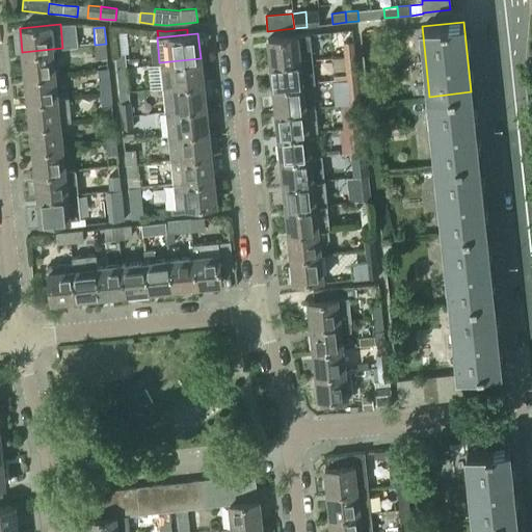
[(297,35),(268,38),(270,63),(299,60),(313,58),(310,34),(308,34),(297,35)]
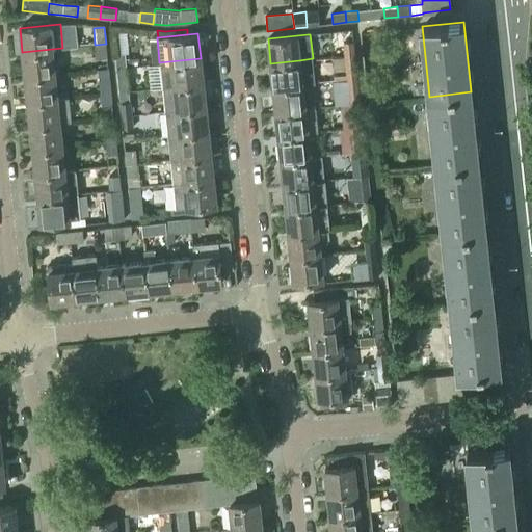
[(354,42),(343,43),(344,55),(355,54),(354,42)]
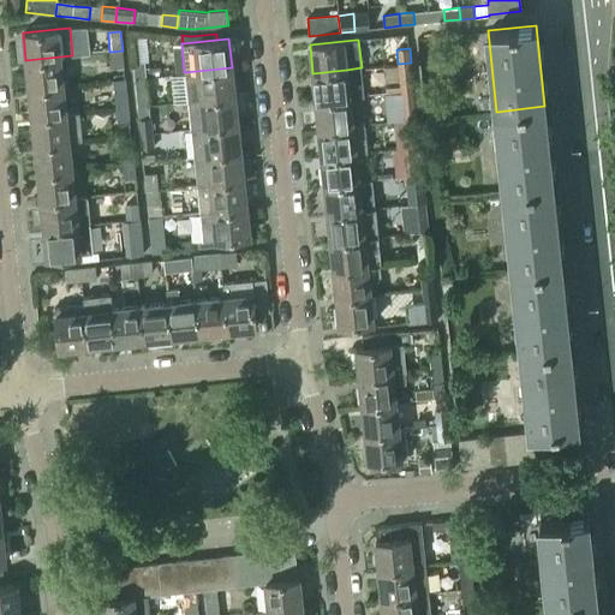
[(123,51),(109,52),(112,69),(124,67),(123,51)]
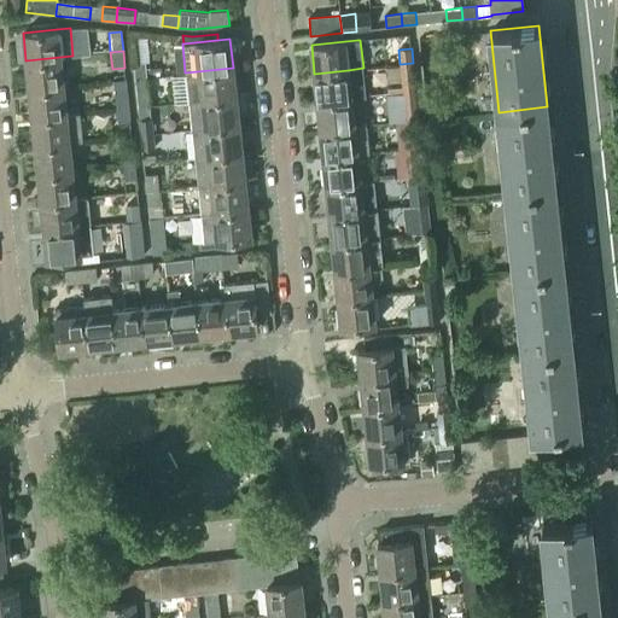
[(60,57),(25,60),(29,89),(63,86),(60,57)]
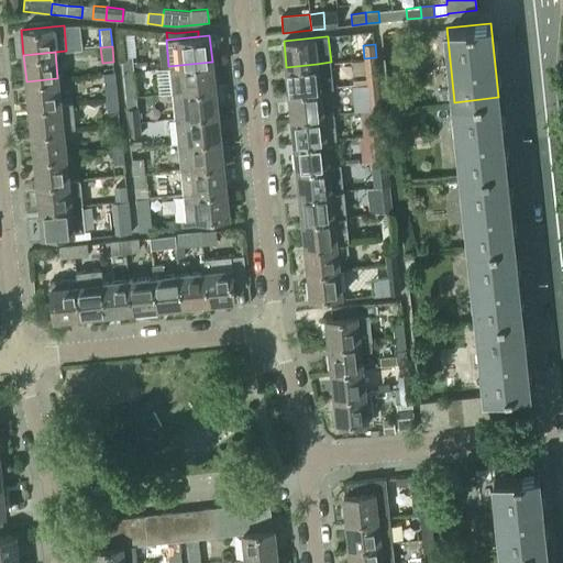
[(365,61),(352,62),(353,76),(366,74),(367,84),(378,83),(376,57),(364,58),(365,61)]
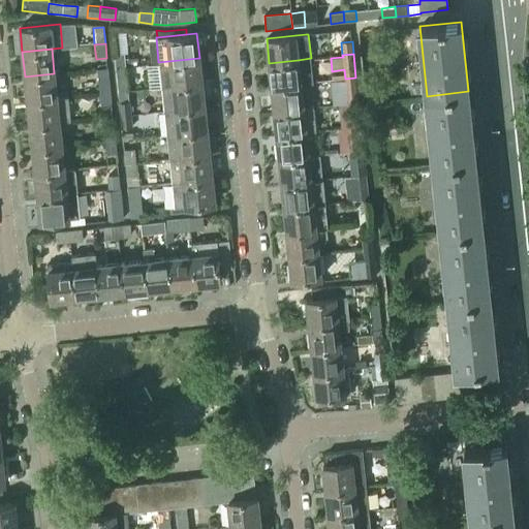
[(115,66),(126,65),(125,55),(114,56),(115,66)]
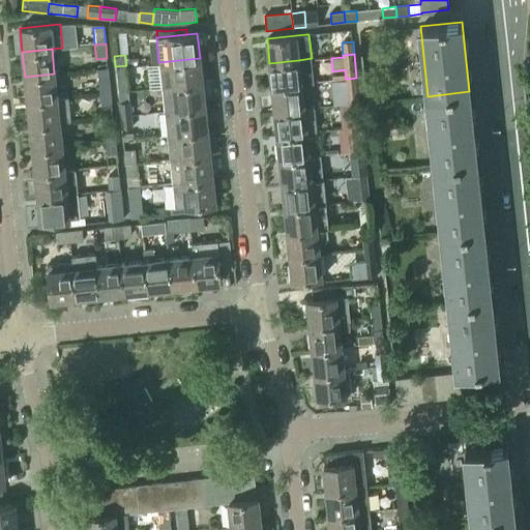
[(162,86),(202,82),(200,58),(158,62),(162,86)]
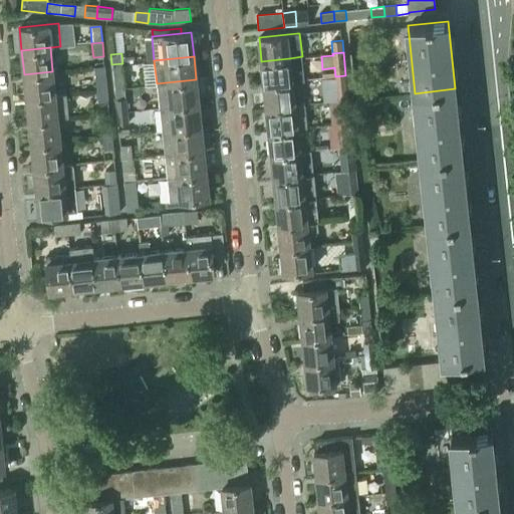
[(289,58),(261,61),(264,84),(291,81),(304,80),(302,56),(289,58)]
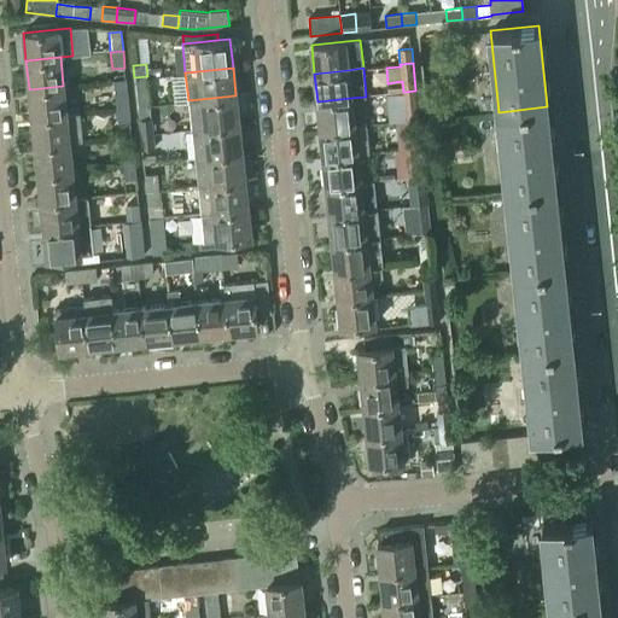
[(136,106),(150,105),(147,76),(134,77),(136,106)]
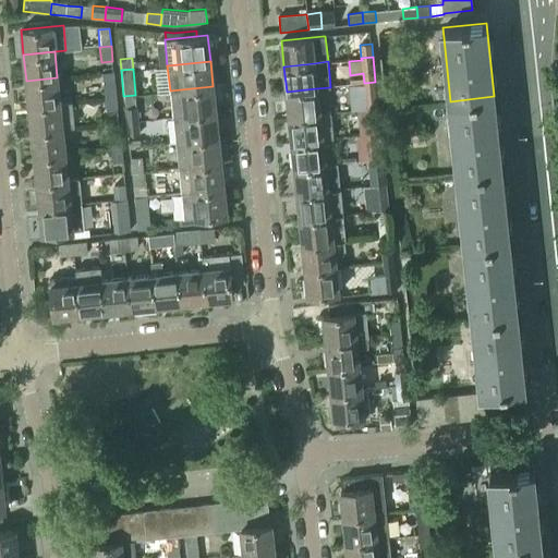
[(57,77),(26,81),(28,106),(60,102),(57,77)]
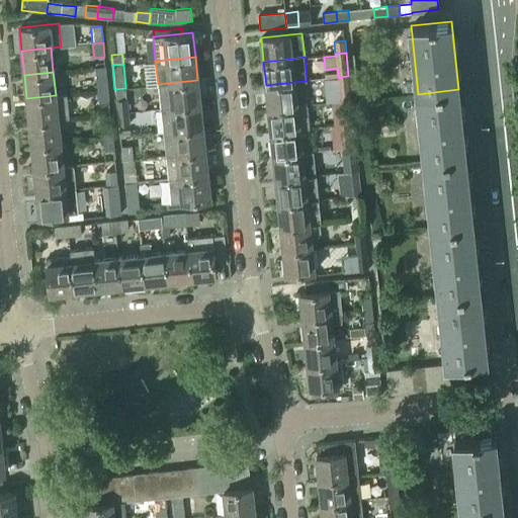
[(348,76),(338,77),(340,101),(351,100),(348,76)]
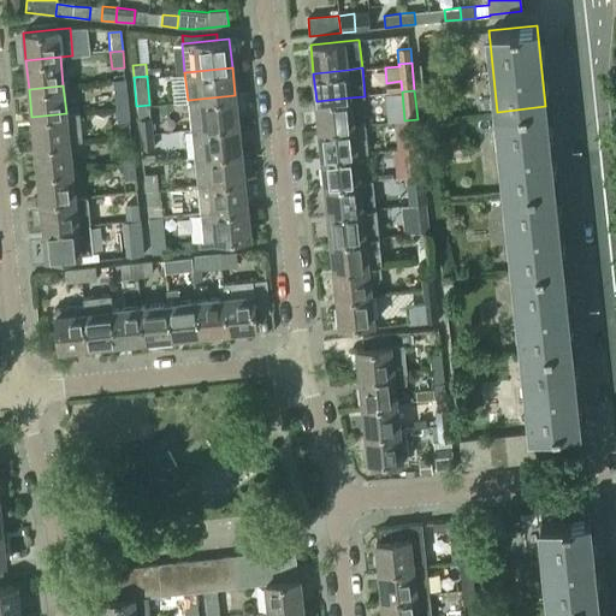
[(116,108),(129,107),(126,93),(114,94),(116,108)]
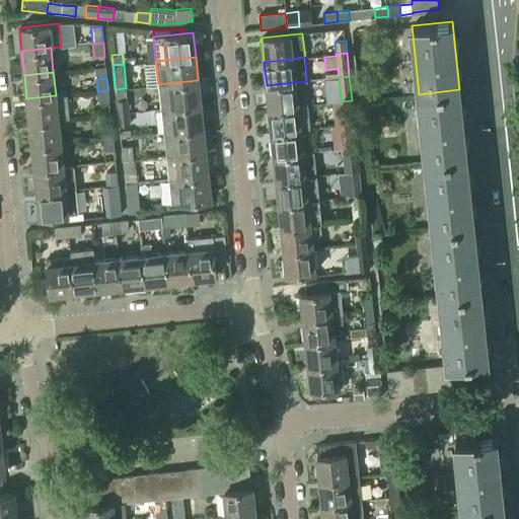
[(160,107),(201,104),(198,80),(158,84),(160,107)]
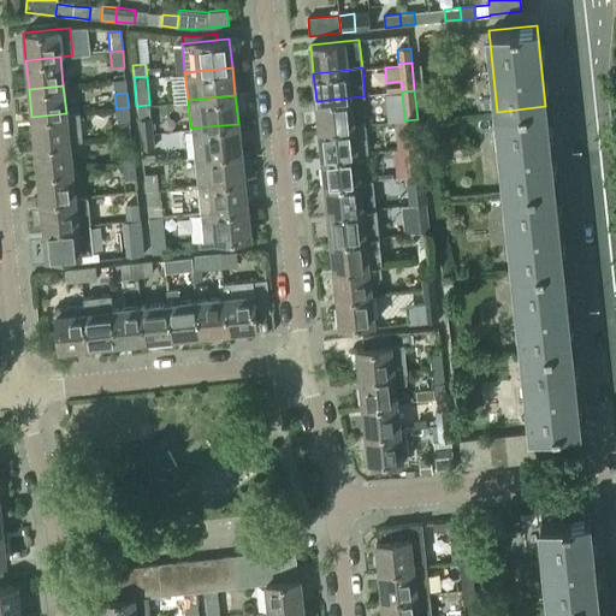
[(349,98),(317,101),(319,129),(353,125),(349,98)]
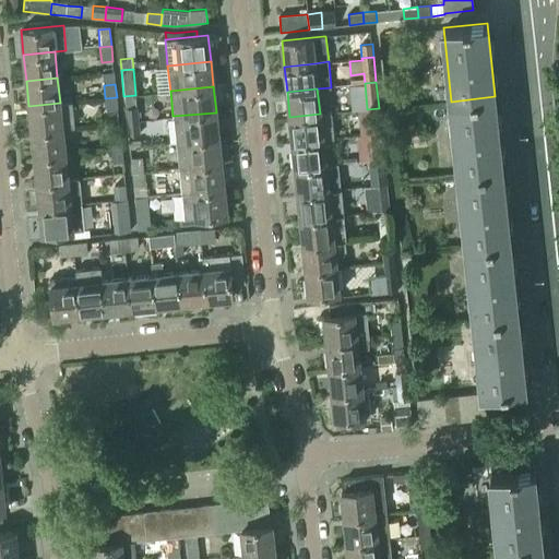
[(126,121),(138,120),(135,95),(123,96),(126,121)]
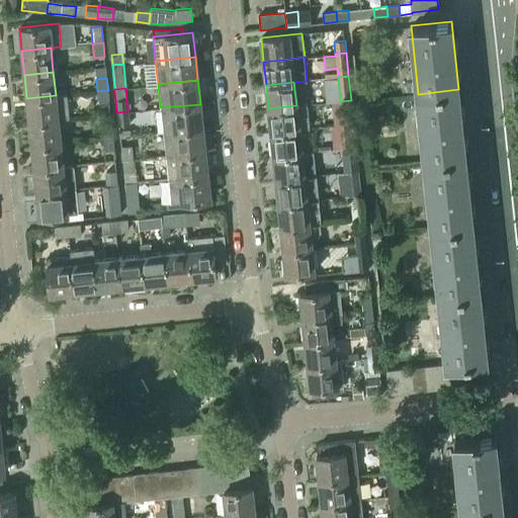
[(425,161),(465,157),(458,89),(418,94),(425,161)]
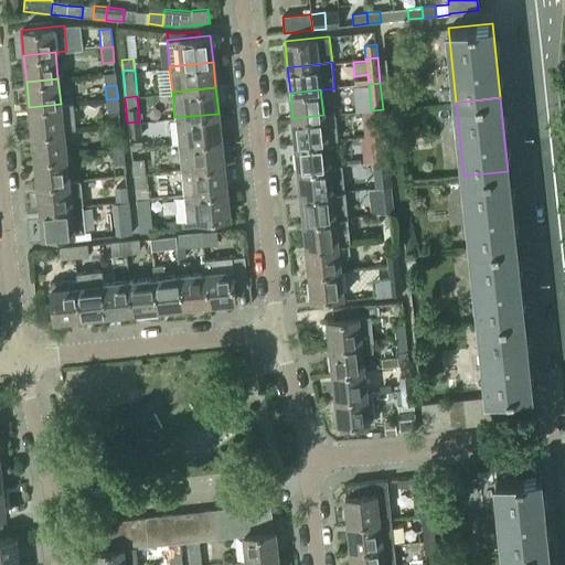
[(118,98),(106,99),(107,114),(119,113),(118,98)]
